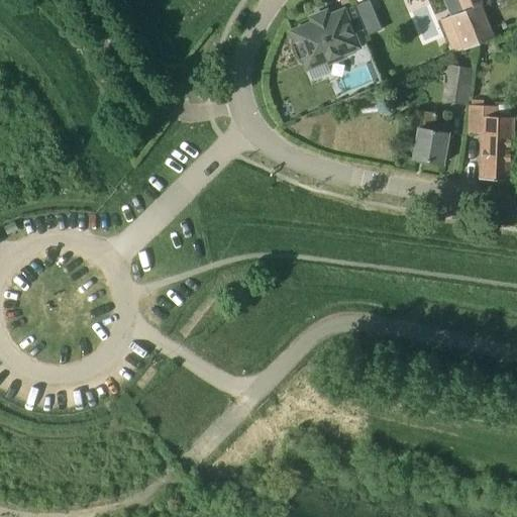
[(369,0),(366,0),(353,5),(366,34),(382,28),(369,0)]
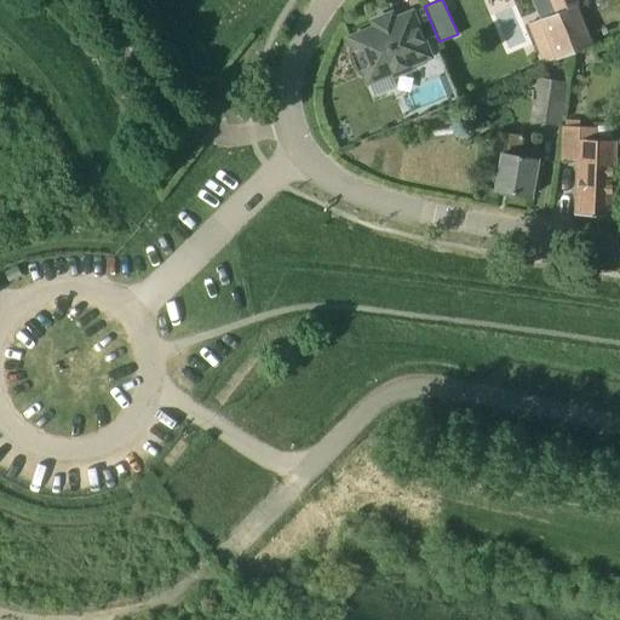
[(549,0),(555,13),(540,19),(557,59),(593,45),(577,5),(580,4),(579,0),(549,0)]
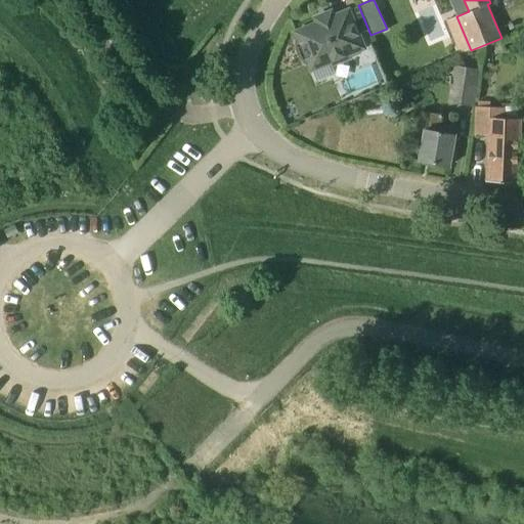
[(330,55),(333,61),(334,64),(351,57),(349,54),(364,48),(349,9),(301,30),(305,40),(302,44),(302,49),(304,53),(307,56),(312,57),(313,61),(330,55)]
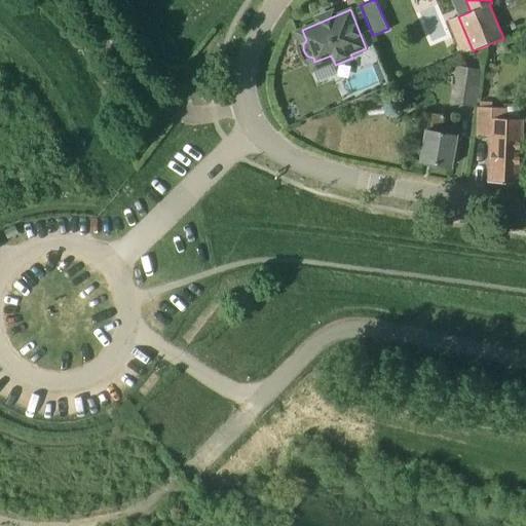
[(476,106),(482,69),(480,69),(481,65),(459,62),(458,66),(456,65),(450,102),(476,106)]
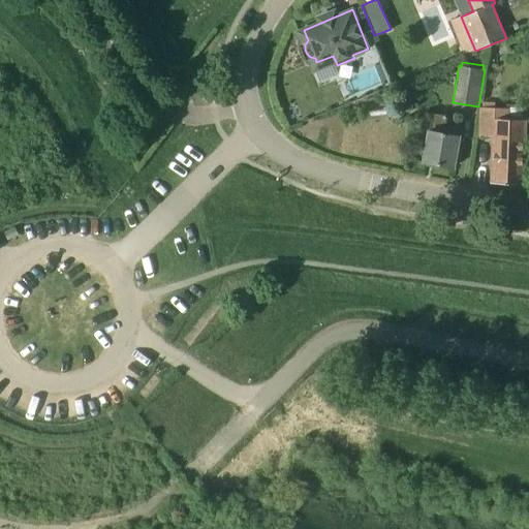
[(296,107),(284,112),(290,127),(302,122),(296,107)]
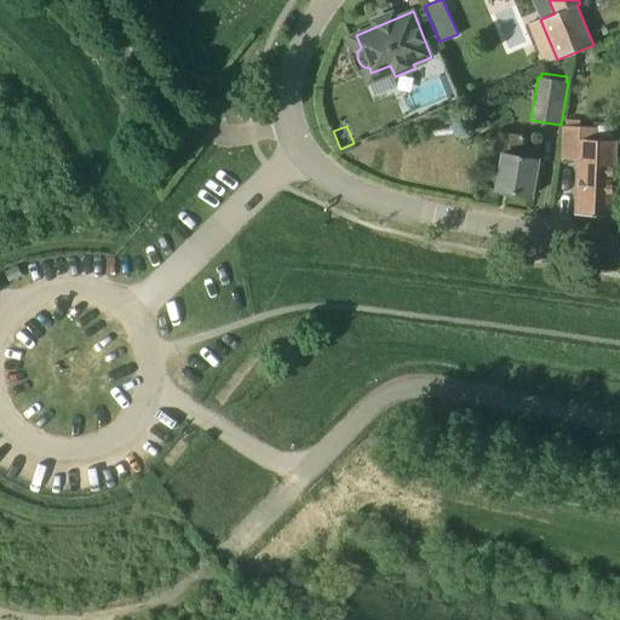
[(578,161),(577,214),(613,216),(616,141),(591,139),(592,127),(563,126),(562,160),(578,161)]
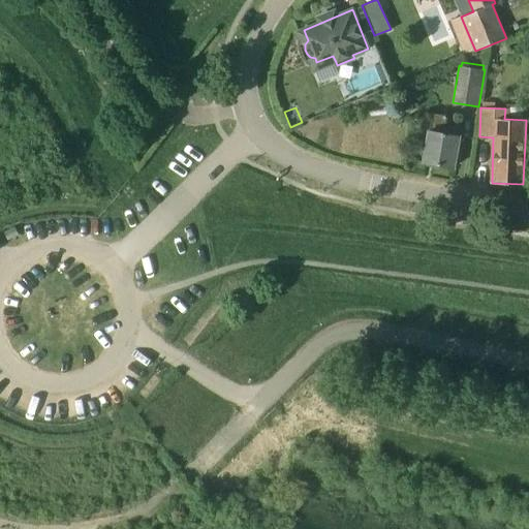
[(443,133),(446,116),(432,114),(424,162),(454,167),(459,136),(443,133)]
